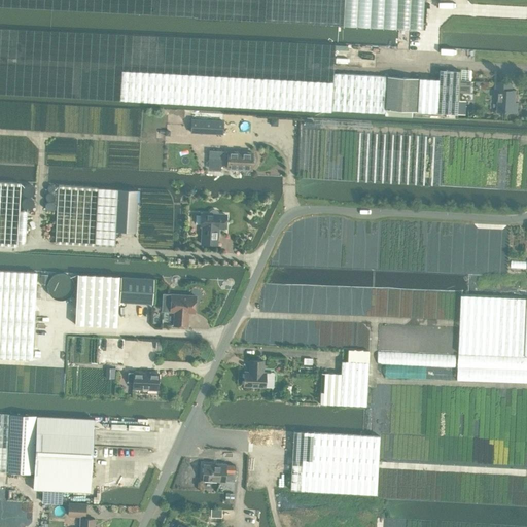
[(338,24),(339,0),(266,0),(265,20),(338,24)]
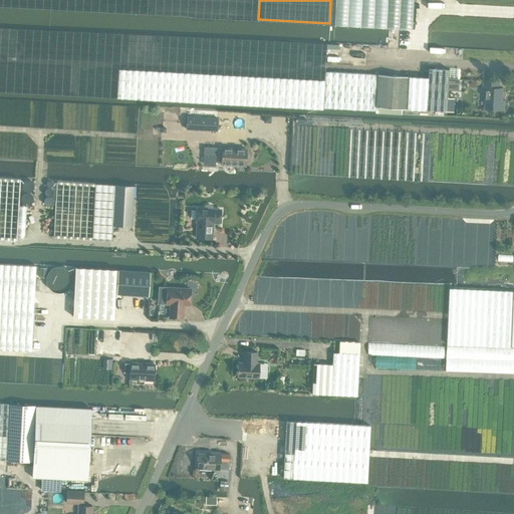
[(425,30),(426,0),(335,0),(335,25),(425,30)]
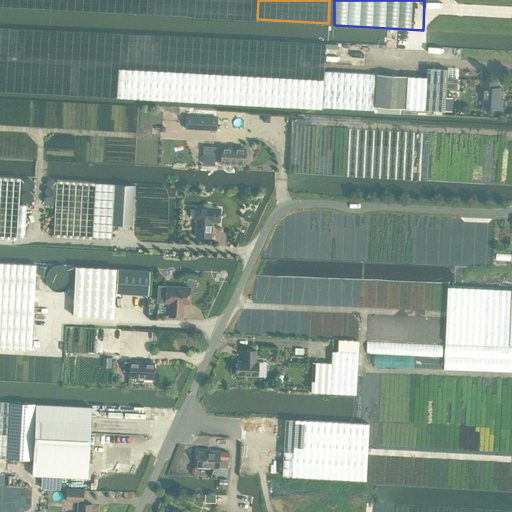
[(324,78),(119,67),(117,96),(373,110),(374,107),(443,111),(445,86),(445,78),(446,69),(427,68),(426,77),(406,76),(375,74),(324,71),(324,78)]
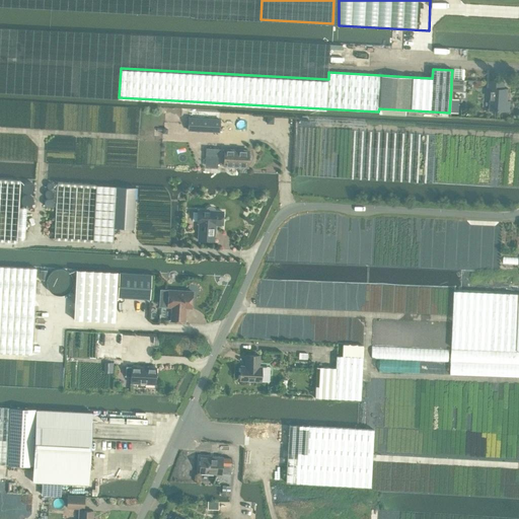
[(451,79),(451,87),(460,88),(461,80),(451,79)]
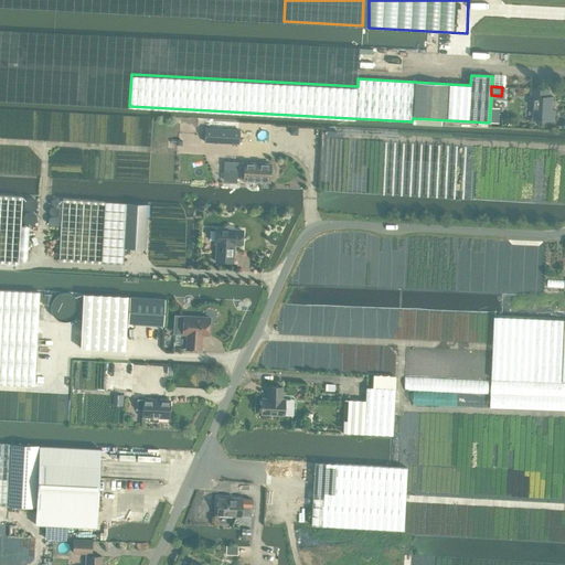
[(554,120),(554,110),(552,110),(552,97),(548,97),(548,89),(532,88),(532,96),(534,96),(533,119),(554,120)]
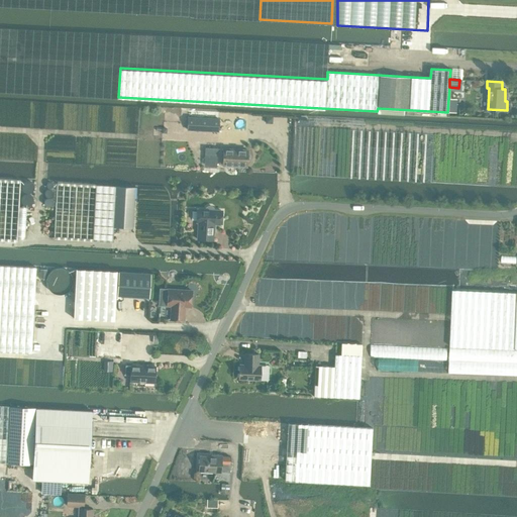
[(219,132),(219,118),(188,116),(187,130),(219,132)]
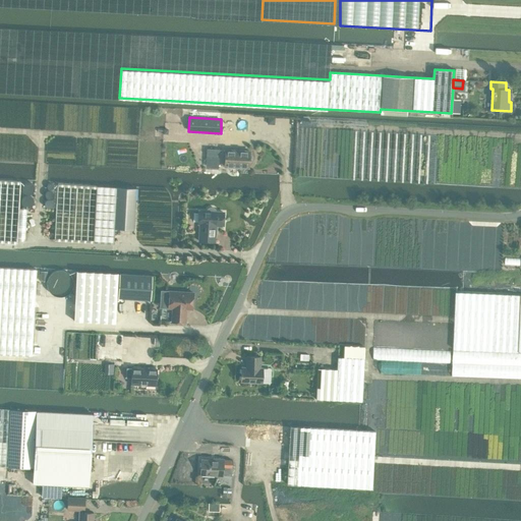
[(248,168),(249,151),(225,150),(225,167),(248,168)]
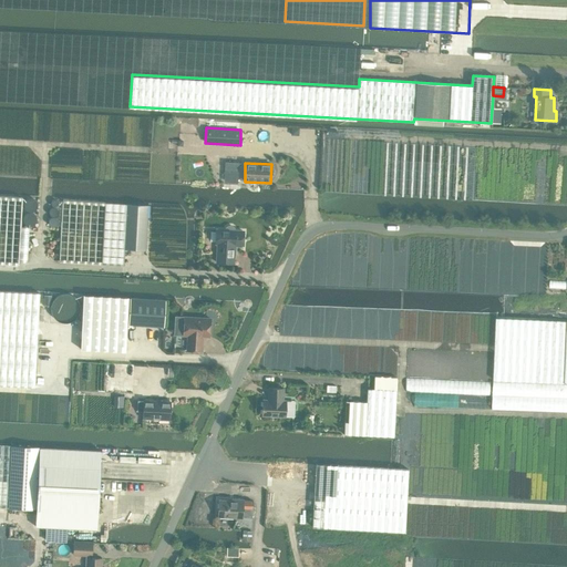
[(0,263),(19,265),(22,197),(0,195),(0,263)]
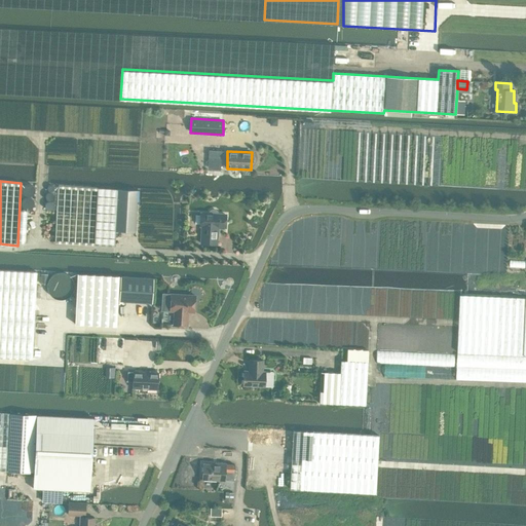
[(135,232),(138,190),(117,189),(58,185),(54,242),(114,246),(115,231),(135,232)]
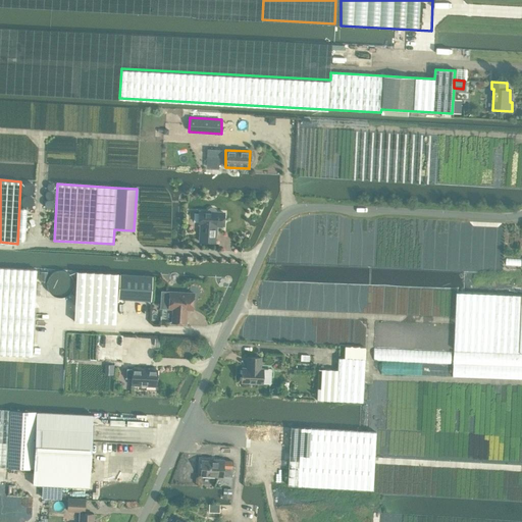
[(216,213),(215,211),(215,210),(214,209),(212,208),(211,208),(210,208),(208,209),(207,211),(207,212),(199,212),(198,224),(203,224),(202,233),(200,232),(199,242),(214,243),(215,226),(221,226),(221,225),(223,225),(224,213),(216,213)]
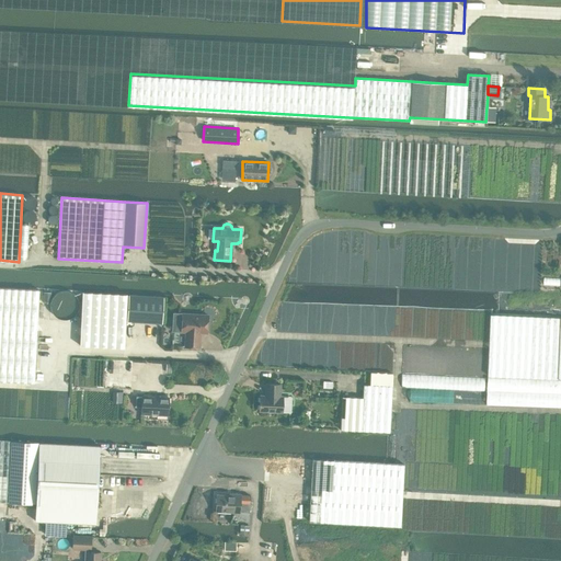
[(38,290),(0,287),(0,380),(34,382),(38,290)]
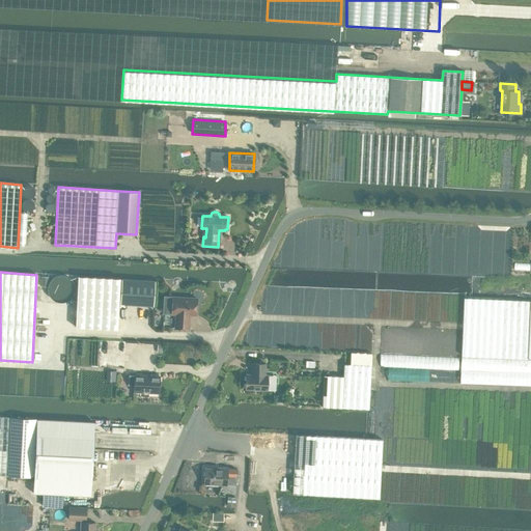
[(117,330),(120,278),(78,276),(75,328),(117,330)]
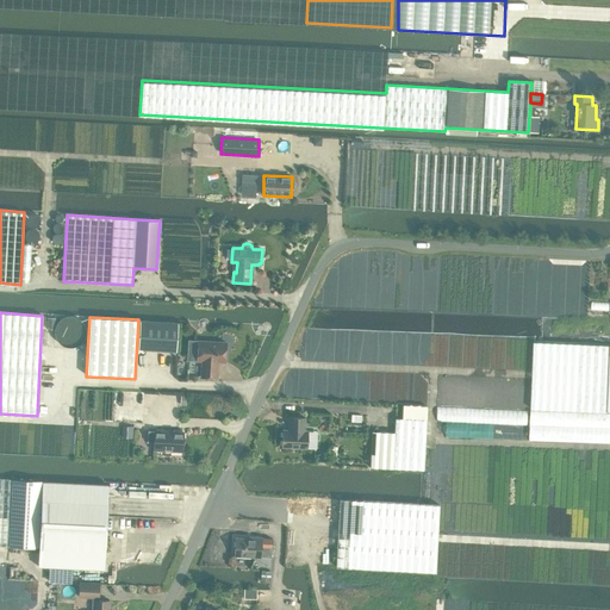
[(176,352),(178,323),(139,321),(138,349),(176,352)]
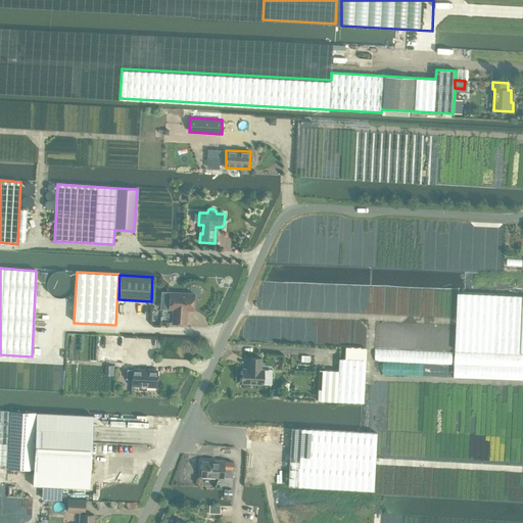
[(193,311),(194,294),(170,292),(169,310),(174,310),(173,323),(186,324),(187,311),(193,311)]
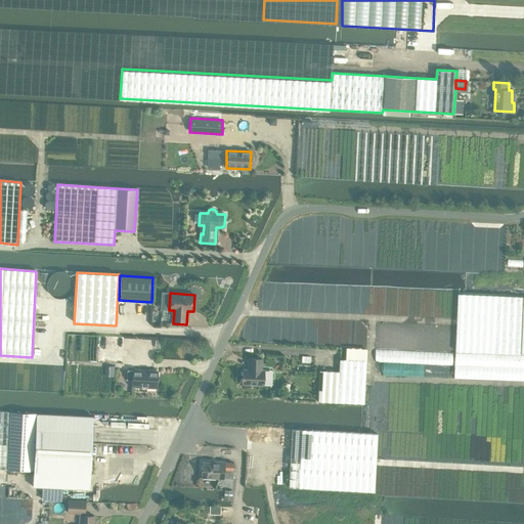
[(523,353),(523,296),(459,294),(456,351),(523,353)]
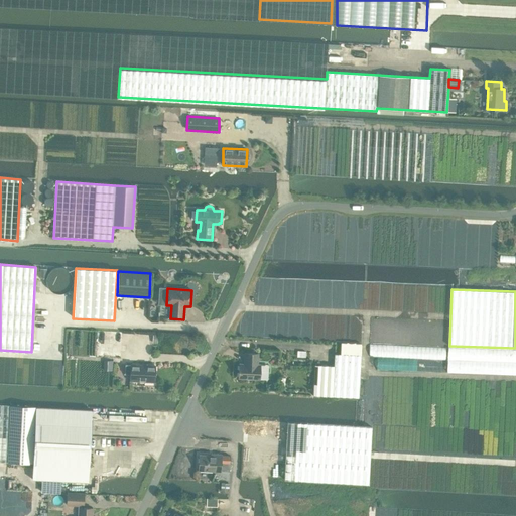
[(98,331),(96,357),(121,358),(122,332),(98,331)]
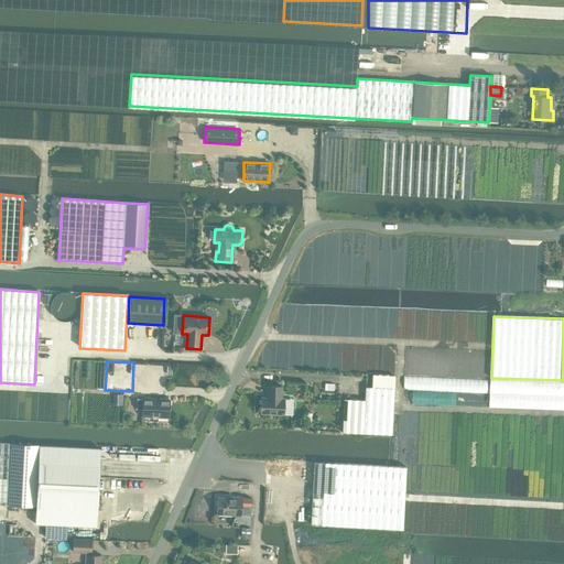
[(281,399),(282,387),(268,386),(267,398),(261,398),(260,413),(283,414),(284,399),(281,399)]
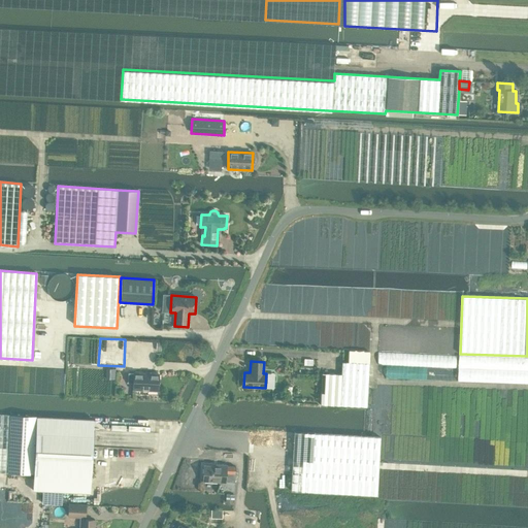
[(366,406),(368,364),(341,362),(341,374),(339,405),(366,406)]
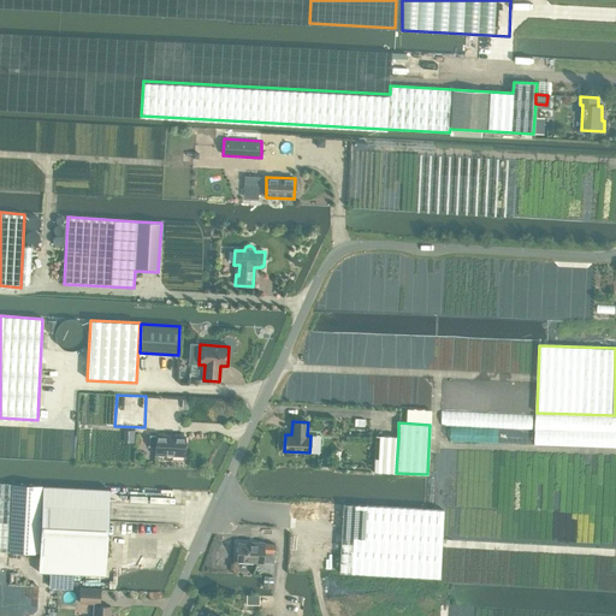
[(135,443),(135,431),(124,430),(123,442),(135,443)]
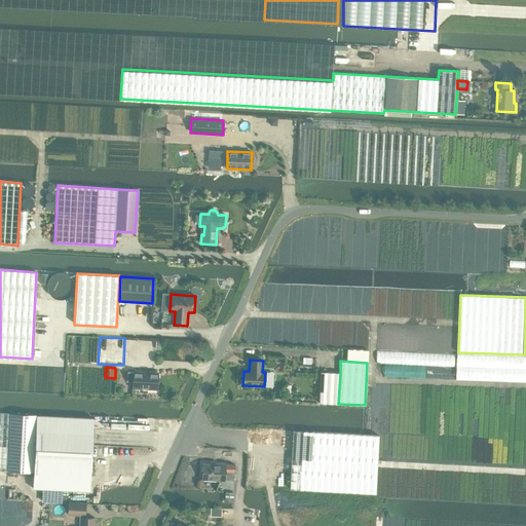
[(158,373),(134,371),(134,372),(127,372),(127,381),(133,381),(133,387),(157,389),(158,373)]
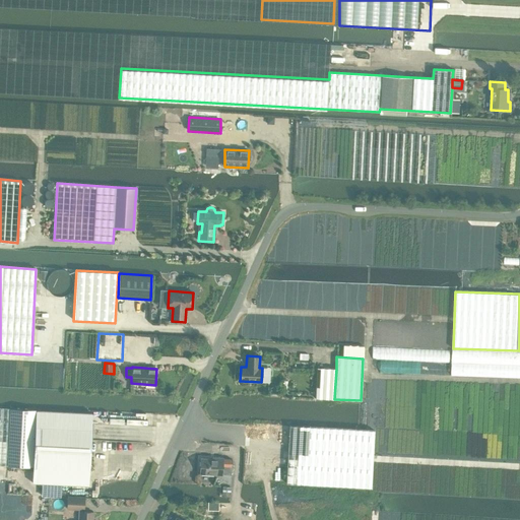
[(334,399),(336,369),(317,368),(315,398),(334,399)]
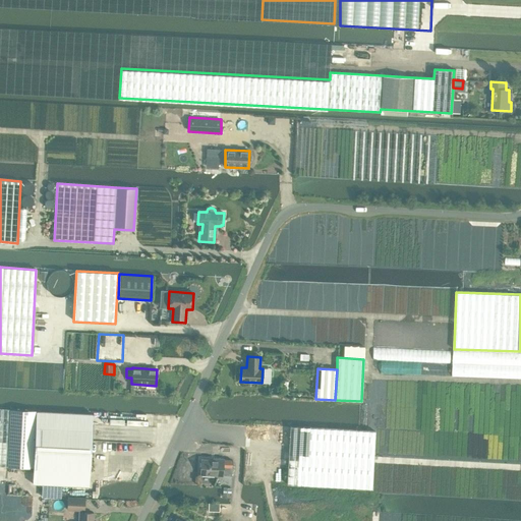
[(0,466),(33,468),(35,411),(0,409),(0,466)]
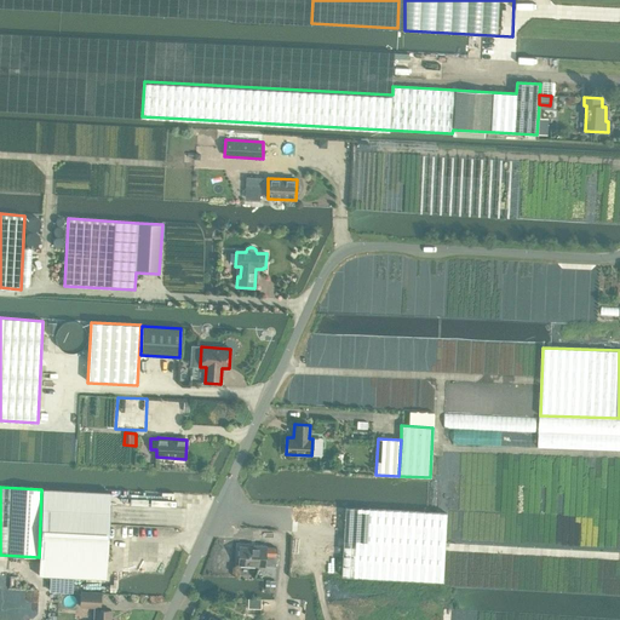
[(41,489),(39,557),(38,575),(105,579),(110,492),(41,489)]
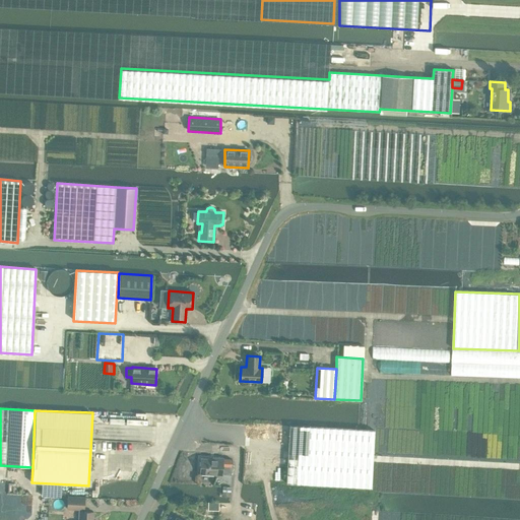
[(371,488),(374,431),(289,426),(286,482),(371,488)]
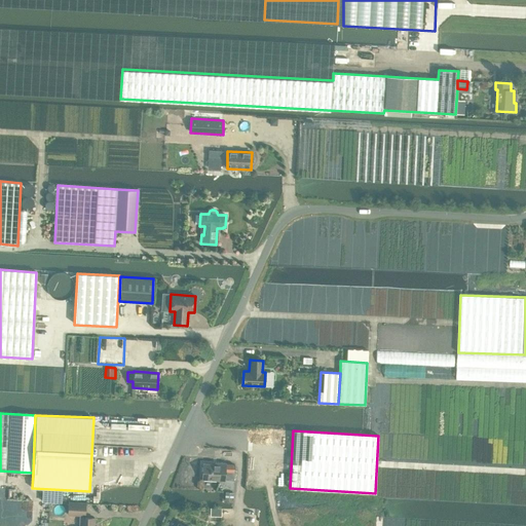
[(224,480),(225,464),(216,463),(216,464),(203,464),(202,479),(224,480)]
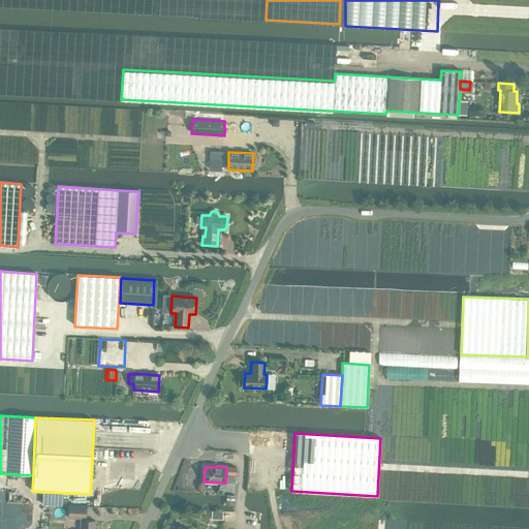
[(226,494),(226,495),(225,503),(235,503),(235,495),(236,487),(227,487),(226,494)]
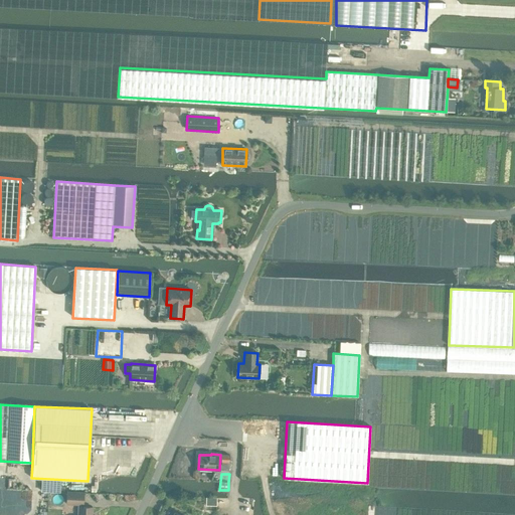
[(90,514),(91,514),(92,514),(92,507),(82,507),(83,492),(66,491),(65,504),(77,505),(76,514),(90,514)]
